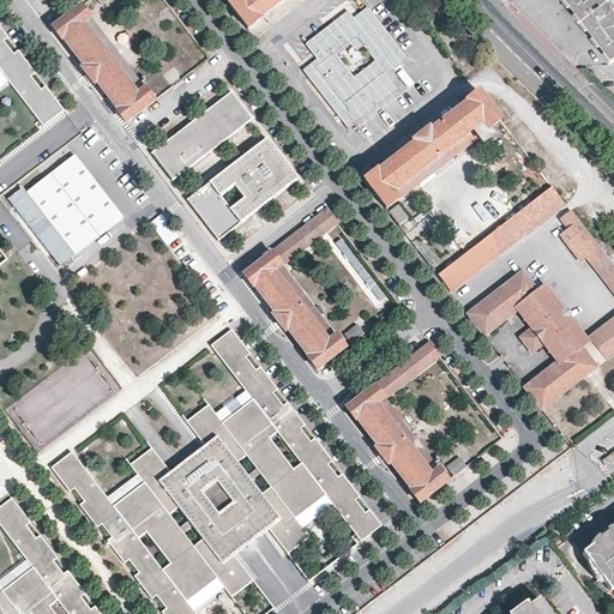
[(230,0),(252,26),(264,16),(263,13),(278,0),(230,0)]
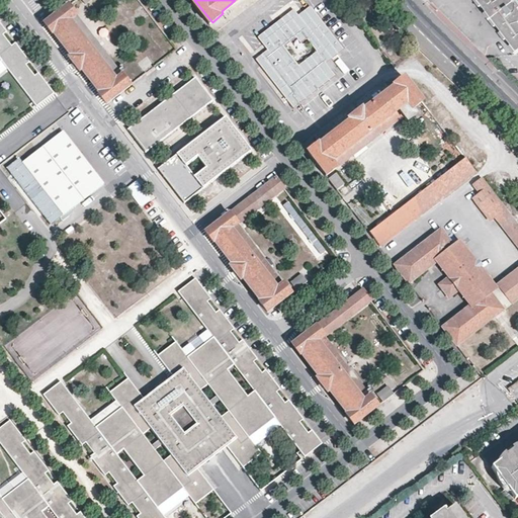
[(517,0),(488,0),(517,45),(517,0)]
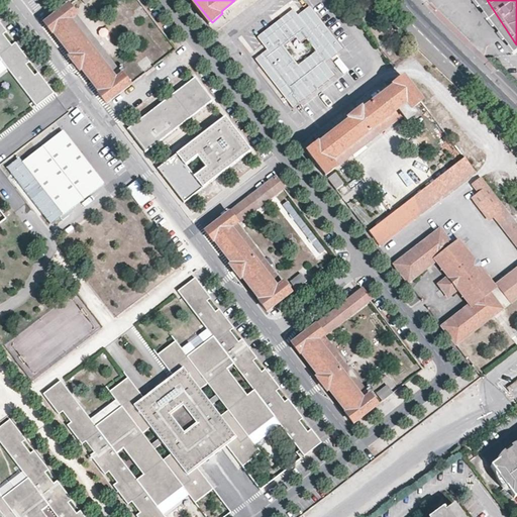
[(342,48),(308,5),(296,14),(292,9),(256,35),(266,48),(254,58),(293,107),(333,74),(324,62),(342,48)]
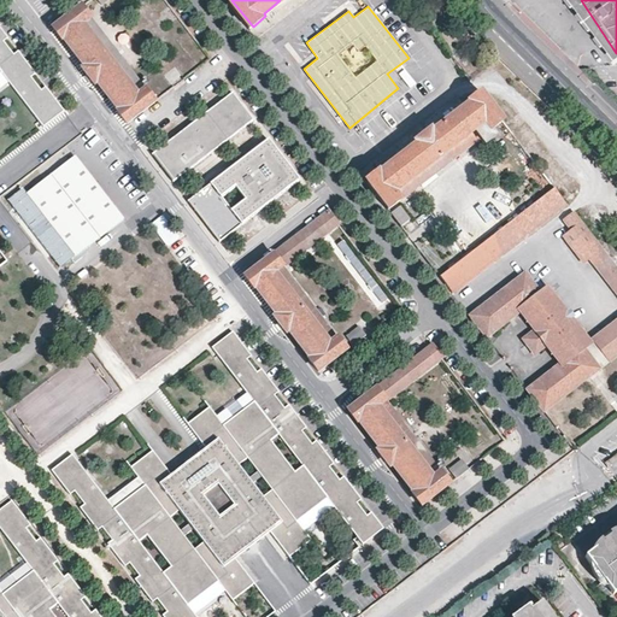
[(156,104),(82,9),(57,29),(68,43),(70,41),(89,66),(87,69),(99,86),(103,82),(122,109),(119,111),(129,124),(156,104)]
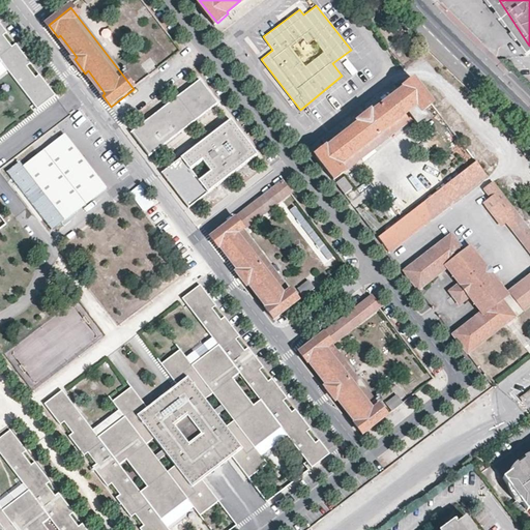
[(0,64),(2,63),(9,74),(36,110),(55,95),(39,76),(36,78),(27,67),(30,64),(16,46),(12,48),(3,35),(7,33),(0,24),(0,64)]
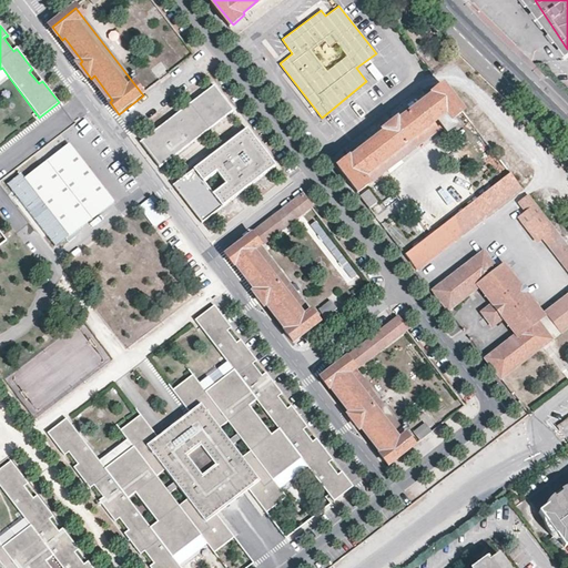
[(436,56),(430,49),(423,56),(428,62),(436,56)]
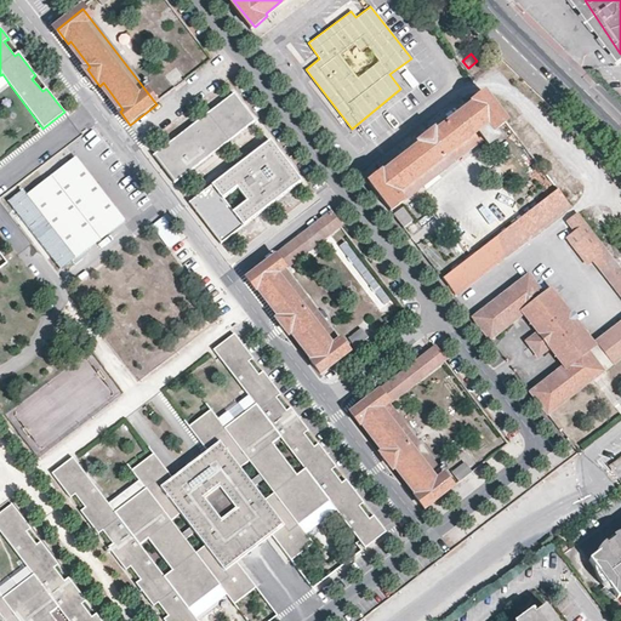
[(505,121),(482,91),(471,101),(473,104),(438,131),(436,127),(419,141),(422,143),(386,171),(385,167),(372,177),(396,208),(505,121)]
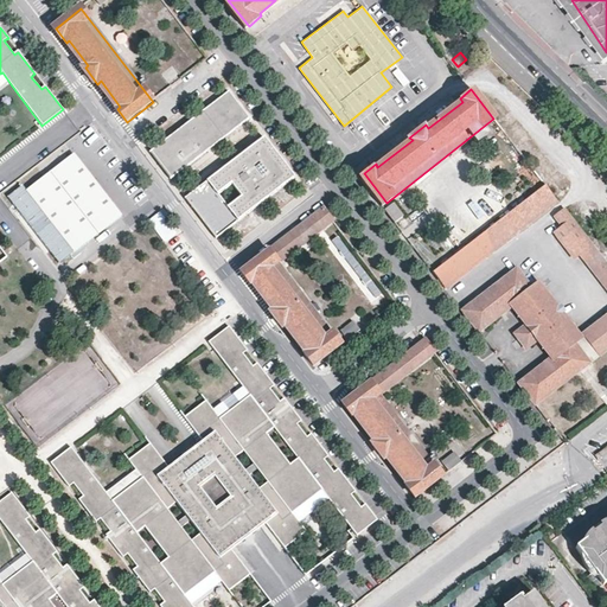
[(171,179),(249,119),(229,91),(149,152),(171,179)]
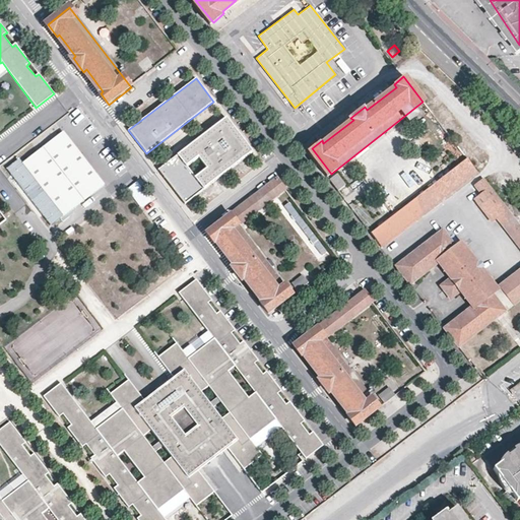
[(253,152),(226,118),(158,170),(185,204),(253,152)]
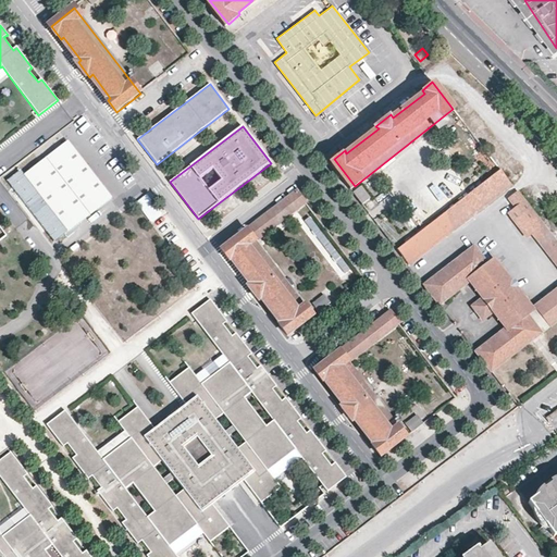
[(116,201),(72,144),(29,177),(74,234),(116,201)]
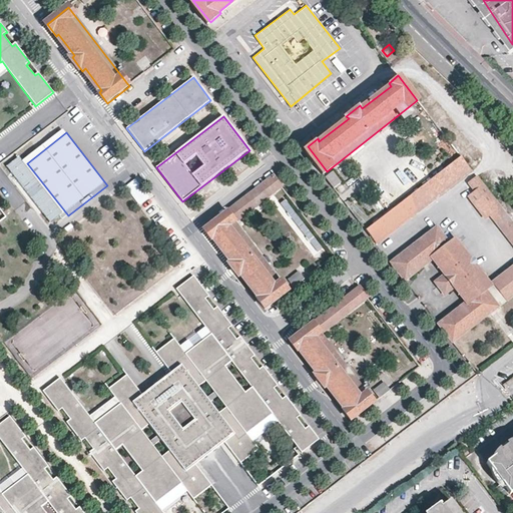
[(471,168),(461,155),(369,226),(379,239),(471,168)]
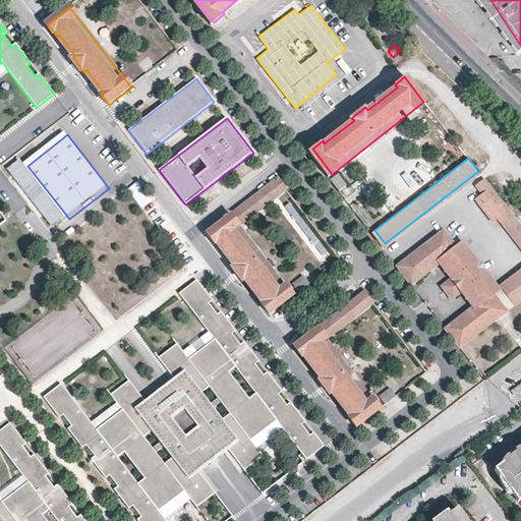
[(350,182),(342,171),(336,176),(344,187),(350,182)]
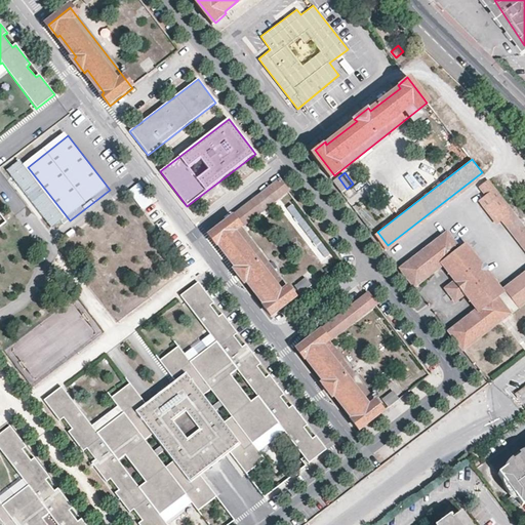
[(239,186),(233,177),(223,185),(230,194),(239,186)]
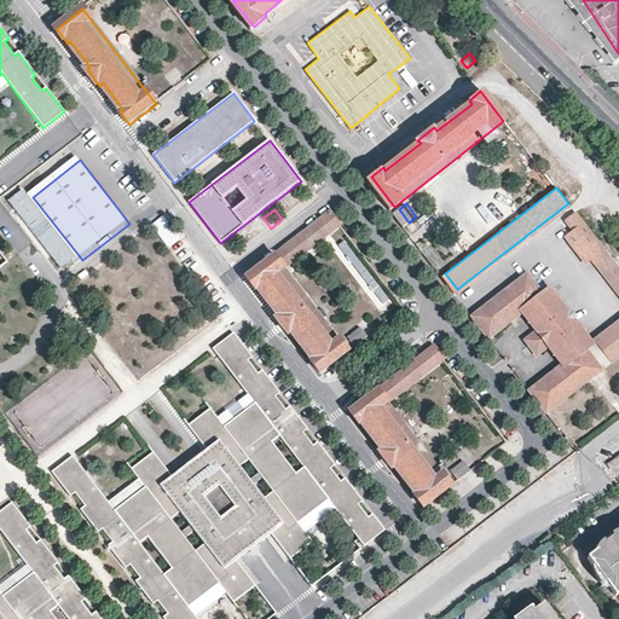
[(618,266),(617,265),(574,210),(562,220),(571,230),(563,235),(586,265),(594,260),(618,291),(618,266)]
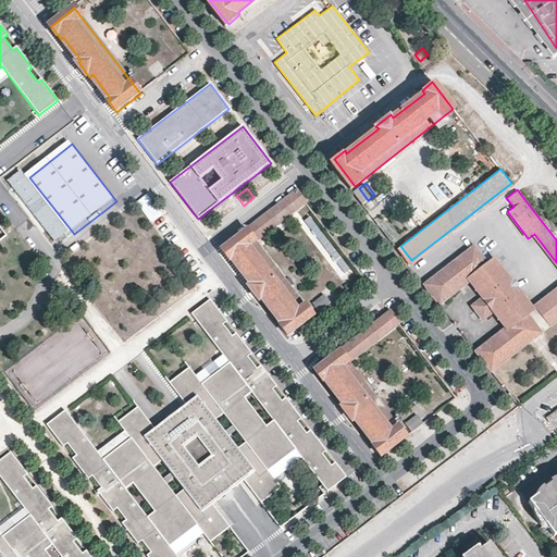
[(309,209),(300,197),(226,255),(235,265),(236,263),(255,287),(254,289),(267,307),(269,305),(285,325),(283,327),(292,339),(314,321),(259,248),(309,209)]
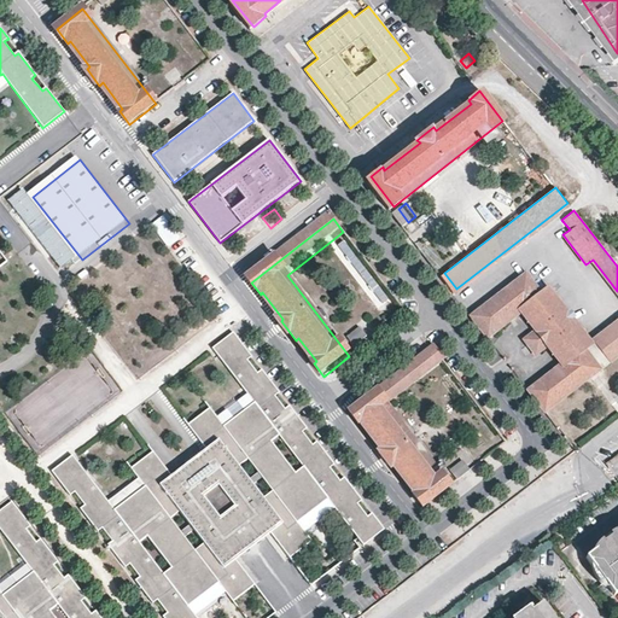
[(617,326),(595,343),(555,292),(549,297),(534,277),(479,318),(496,339),(528,315),(542,334),(530,343),(541,357),(553,349),(566,366),(535,389),(553,413),(617,361),(617,326)]
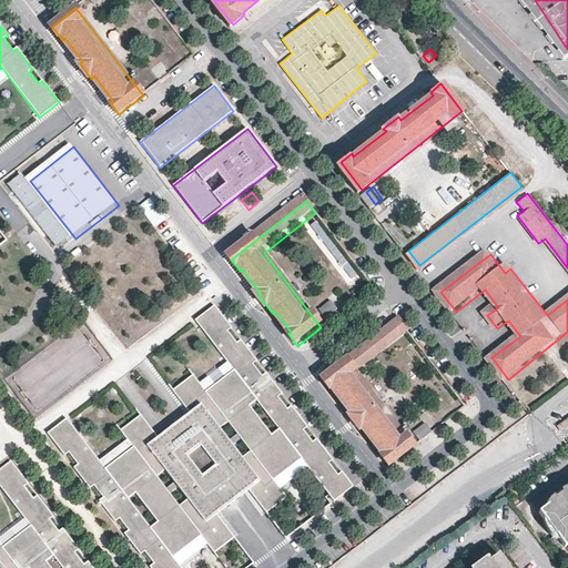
[(307,426),(291,405),(286,409),(277,397),(282,394),(266,373),(261,376),(252,365),(256,361),(241,340),(235,344),(226,332),(231,327),(214,305),(194,321),(233,371),(205,392),(182,362),(162,377),(185,407),(154,432),(130,402),(110,417),(133,447),(107,468),(68,418),(48,434),(66,456),(70,452),(80,464),(74,468),(91,488),(95,485),(105,497),(100,500),(117,521),(121,518),(131,529),(125,534),(142,555),(146,550),(155,563),(151,567),(246,567),(255,563),(208,501),(240,476),(256,498),(257,497),(259,498),(266,508),(287,537),(354,486),(342,472),(337,475),(328,464),(333,459),(316,438),(312,443),(303,430),(307,426)]
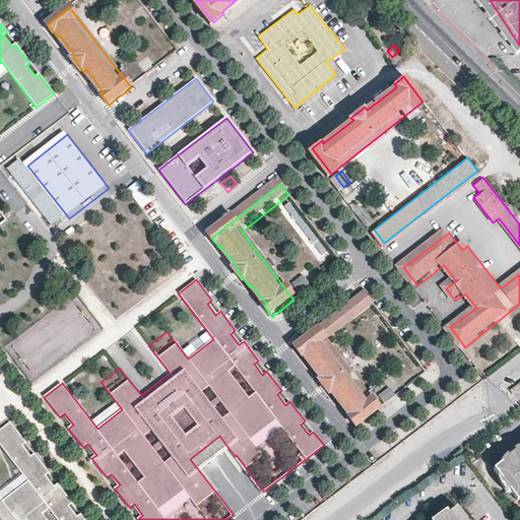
[(311,285),(307,280),(296,288),(300,295),(311,285)]
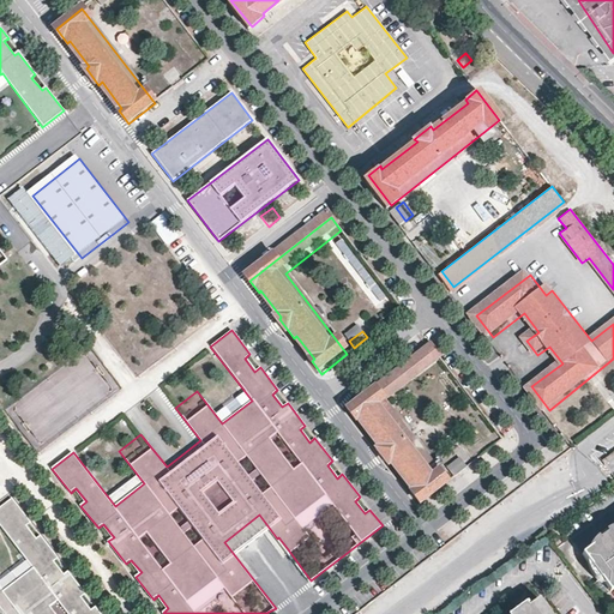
[(443,363),(433,351),(351,413),(361,426),(363,425),(381,447),(379,449),(392,465),(395,464),(415,491),(413,492),(422,505),(447,486),(386,407),(443,363)]
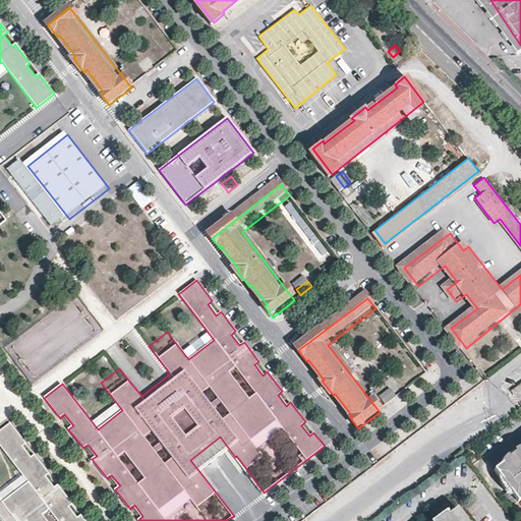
[(396,398),(391,391),(380,400),(385,406),(396,398)]
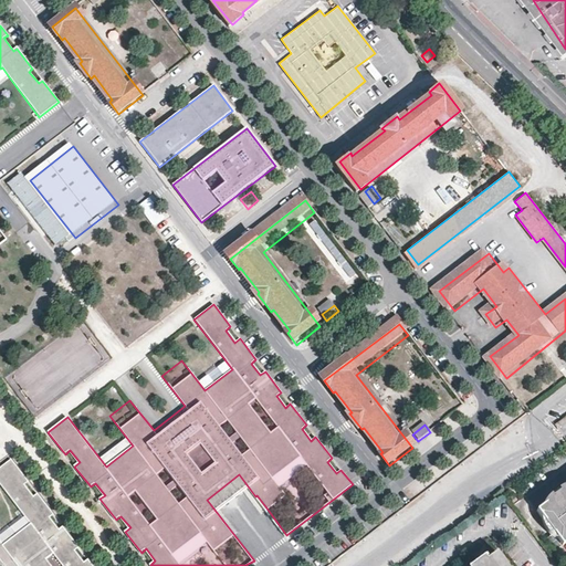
[(93,565),(88,559),(84,564),(75,552),(80,547),(64,526),(59,531),(50,519),(54,515),(39,494),(33,498),(24,486),(29,482),(12,460),(0,469),(0,483),(31,525),(3,546),(0,541),(0,565),(93,565)]
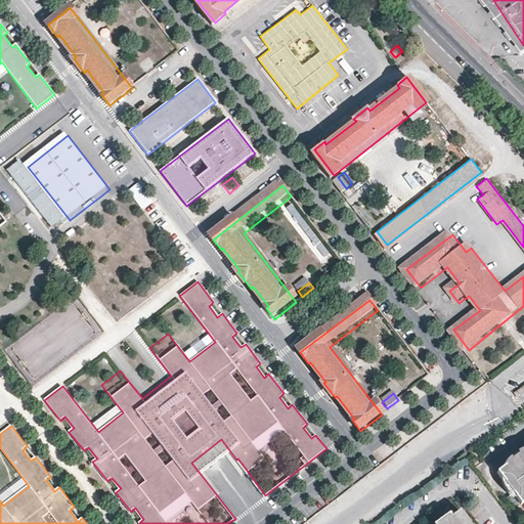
[(523,452),(518,457),(511,463),(499,471),(494,475),(498,480),(504,486),(509,493),(514,500),(518,506),(523,500),(523,452)]
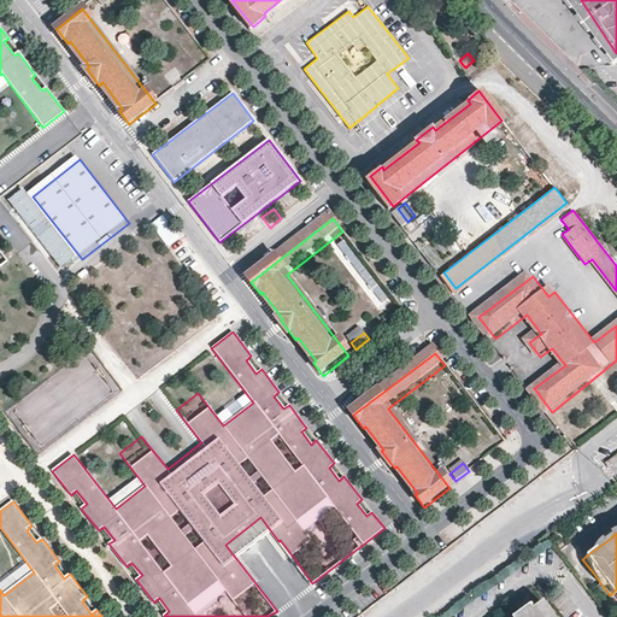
[(601,545),(610,539),(607,534),(599,540),(601,545)]
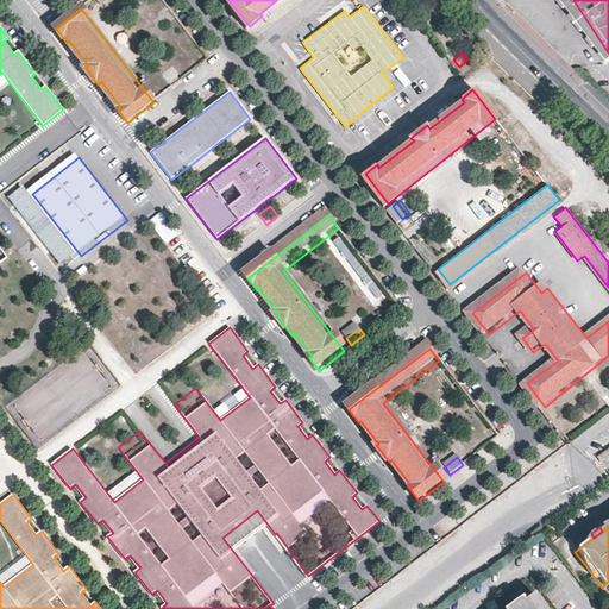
[(581,547),(594,538),(591,533),(590,533),(588,535),(585,539),(583,541),(582,544),(581,547)]
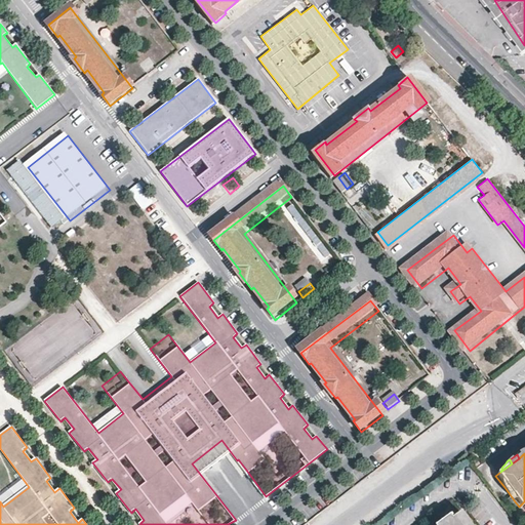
[(246,470),(239,460),(233,465),(241,475),(246,470)]
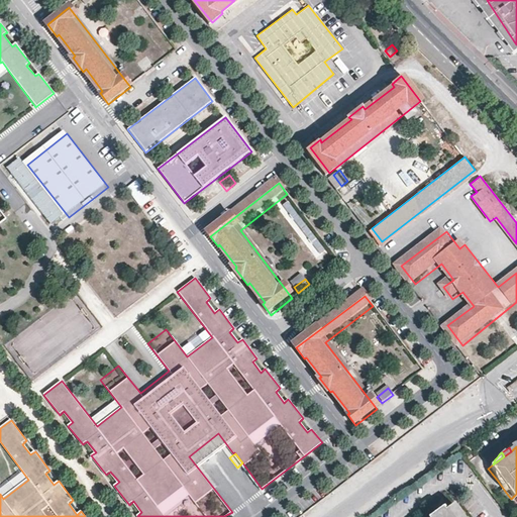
[(462,516),(454,506),(447,512),(439,516),(462,516)]
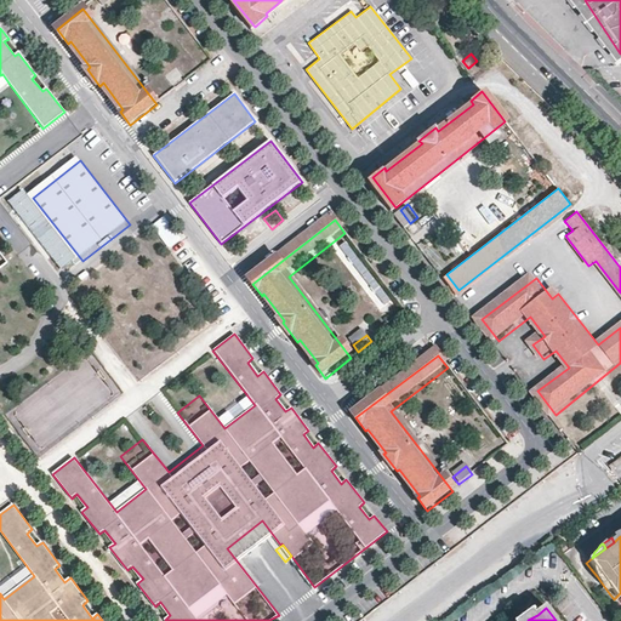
[(528,620),(537,615),(534,610),(519,620),(528,620)]
